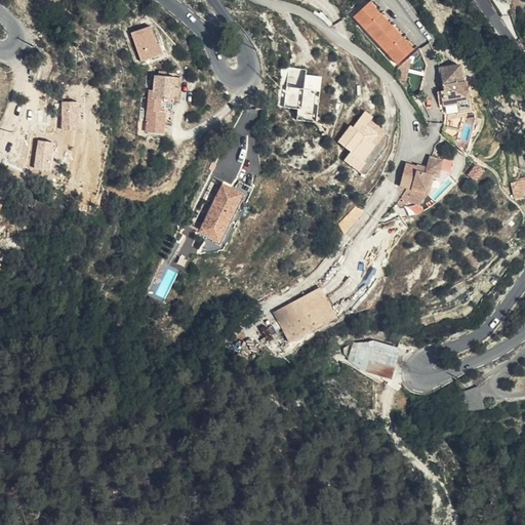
[(374,7),(369,2),(354,16),(397,65),(412,50),(407,44),(411,41),(399,29),(396,32),(386,19),(389,17),(377,5),(374,7)]
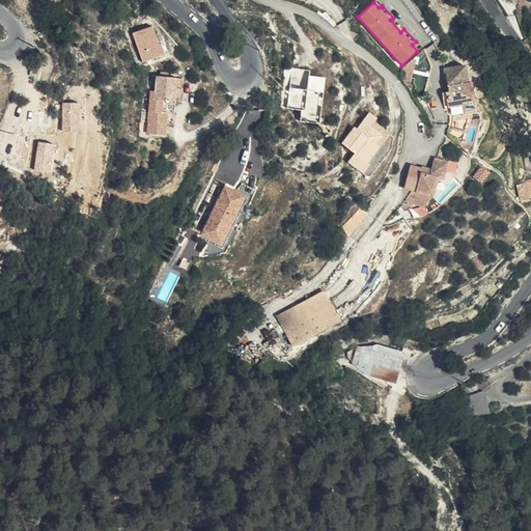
[(403,29),(393,18),(390,20),(400,32),(403,29)]
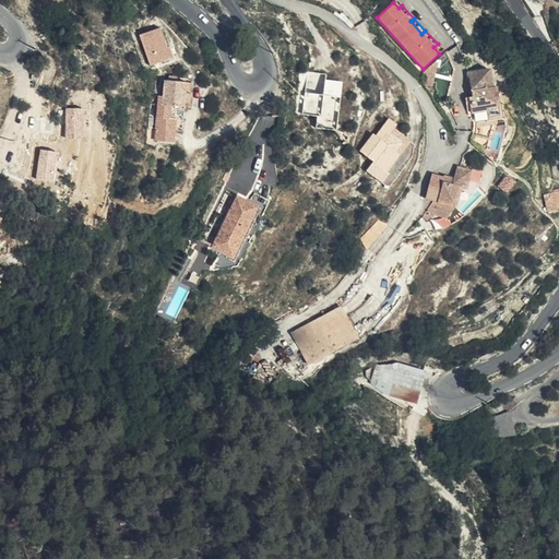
[(158,28),(139,35),(151,67),(173,59),(168,47),(165,48),(158,28)]
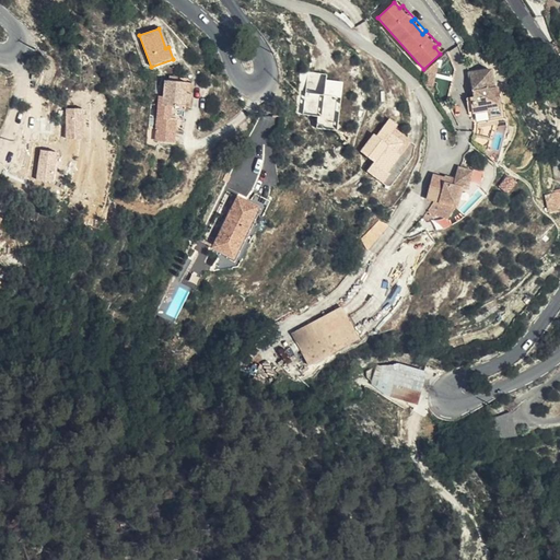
[(434,47),(440,54),(443,50),(439,44),(434,47)]
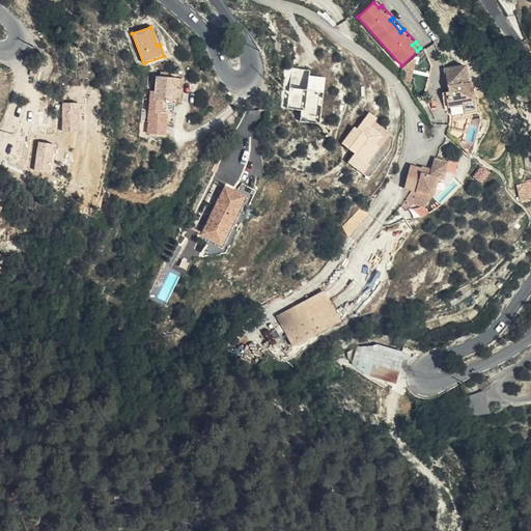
[(468,82),(465,66),(445,70),(453,117),(479,113),(476,98),(473,98),(471,82),(468,82)]
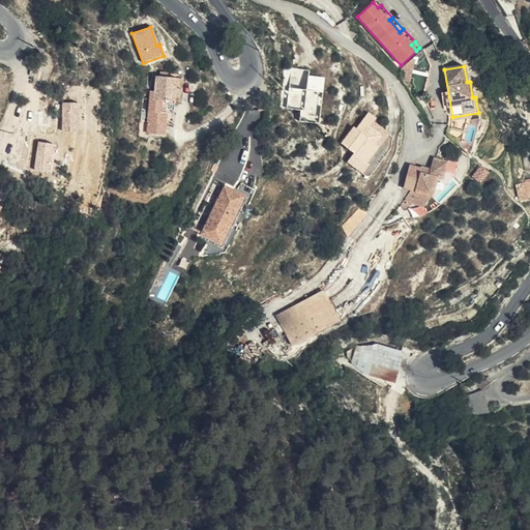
[(320,124),(325,78),(308,76),(310,71),(292,69),(287,109),(301,110),(300,122),(320,124)]
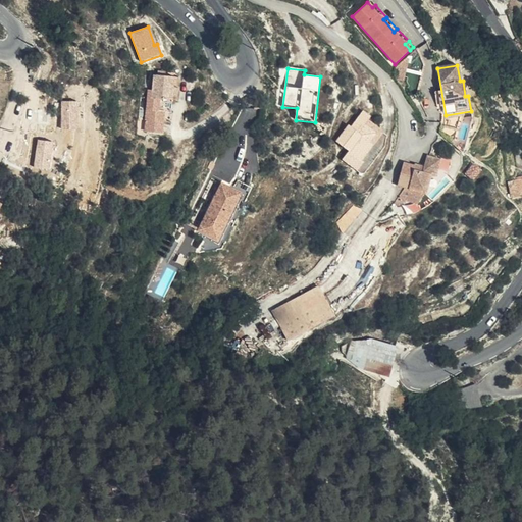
[(173,76),(165,76),(158,75),(154,75),(152,98),(172,100),(173,76)]
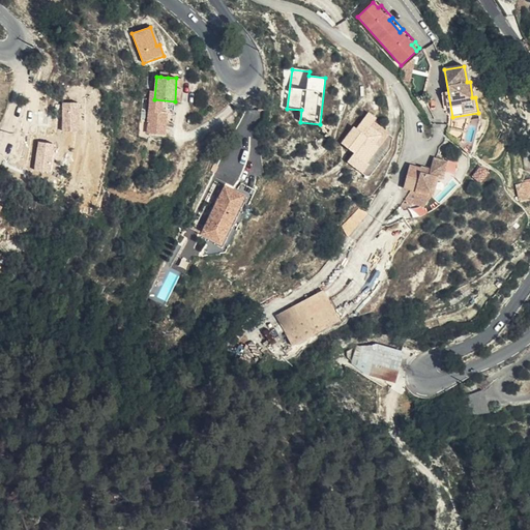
[(63,104),(63,130),(79,130),(79,104),(63,104)]
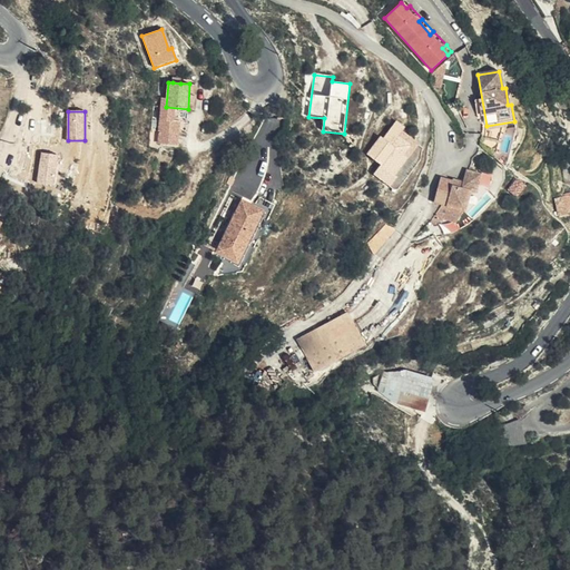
[(389,186),(419,144),(402,131),(405,127),(396,121),(384,138),(381,137),(367,154),(382,165),(374,174),(389,186)]
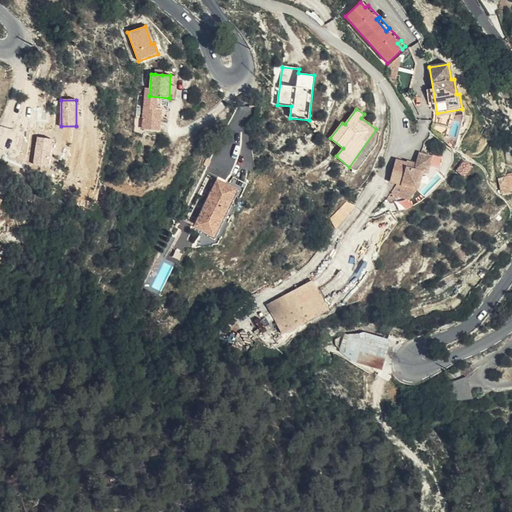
[(37,138),(33,164),(49,166),(53,140),(37,138)]
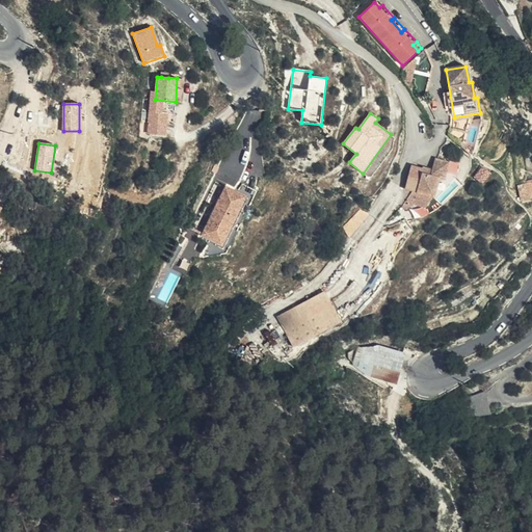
[(417,192),(426,194),(433,196),(439,179),(444,181),(449,162),(434,159),(430,175),(422,174),(417,191),(417,192)]
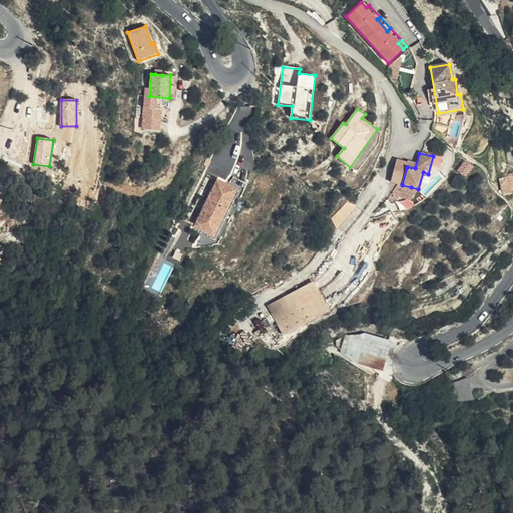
[(465,161),(457,170),(465,177),(473,167),(465,161)]
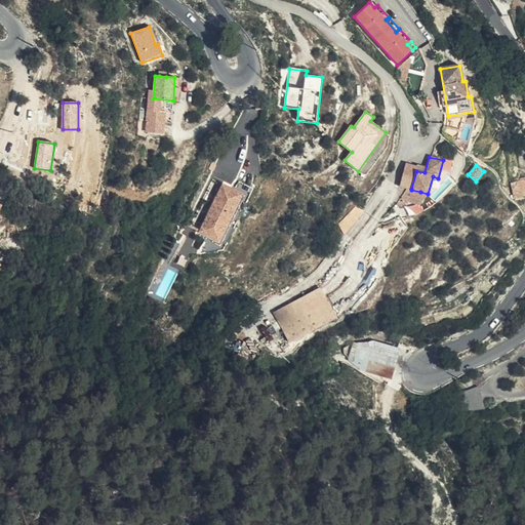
[(280,176),(286,180),(289,174),(283,170),(280,176)]
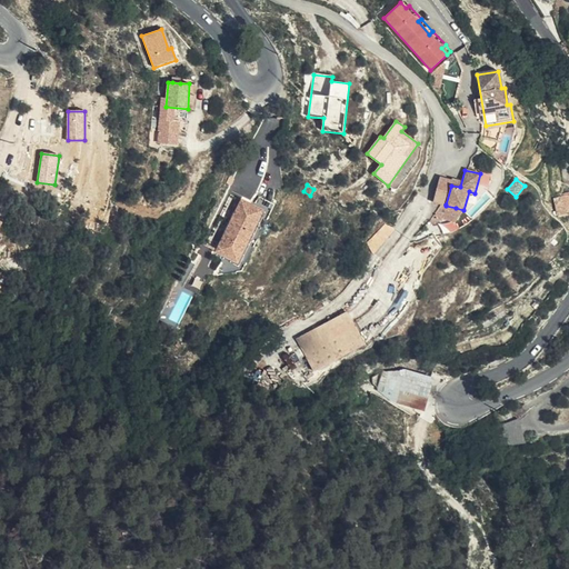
[(231,221),(229,227),(216,252),(238,262),(239,261),(246,265),(252,249),(250,248),(253,240),(252,239),(256,230),(255,230),(263,211),(241,200),(231,221)]
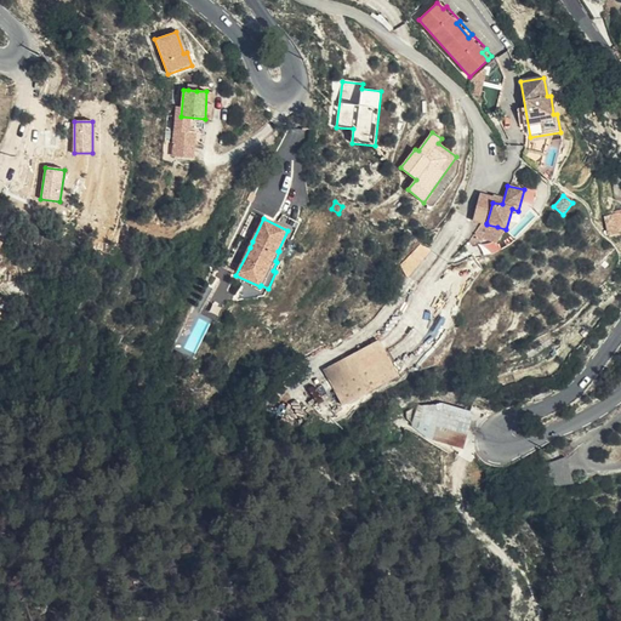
[(477,243),(497,227),(486,224),(486,223),(483,222),(471,239),(477,243)]
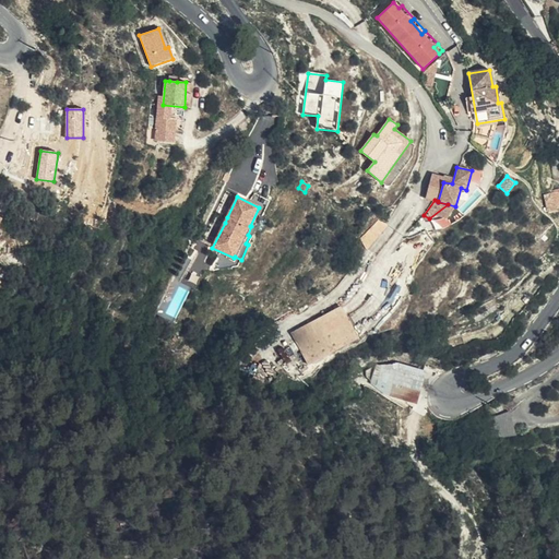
[(389,225),(379,221),(370,229),(380,235),(389,225)]
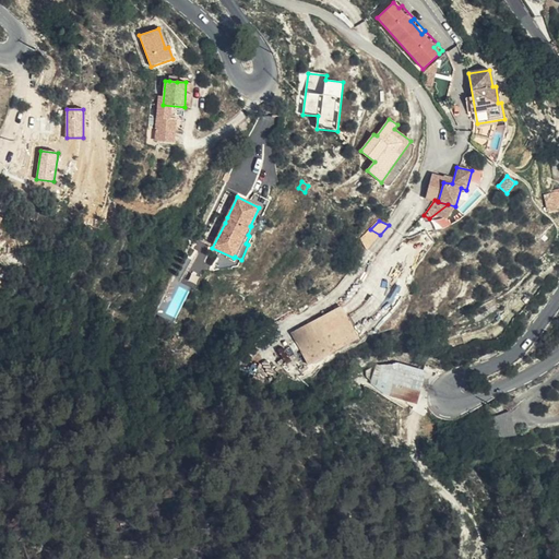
[(380,235),(370,229),(360,239),(365,248),(367,250),(368,250),(380,235)]
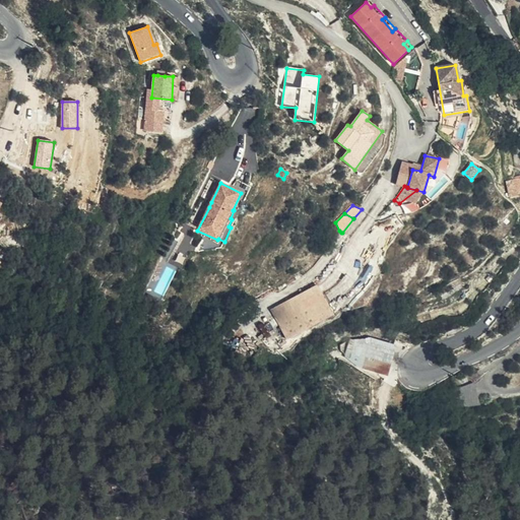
[(427,285),(424,279),(415,283),(418,289),(427,285)]
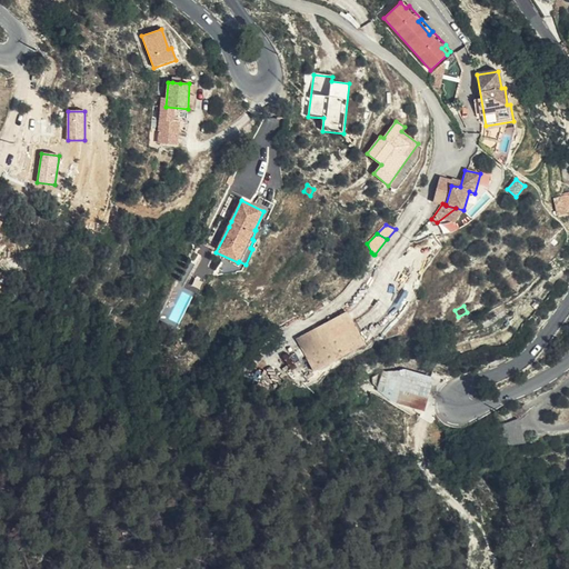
[(297,340),(302,351),(352,322),(348,312),(297,340)]
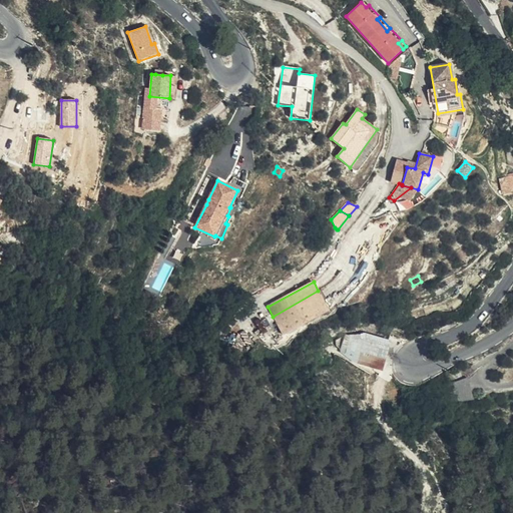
[(318,291),(273,317),(282,335),(329,311),(318,291)]
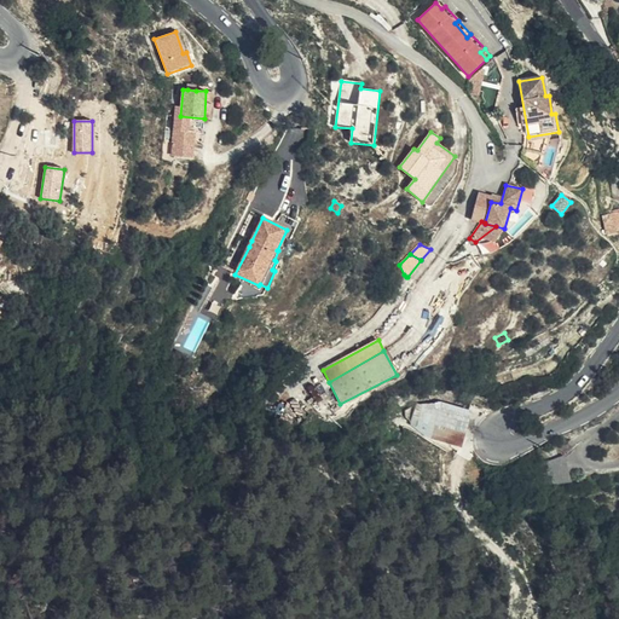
[(273,394),(271,391),(267,387),(255,395),(260,404),(273,394)]
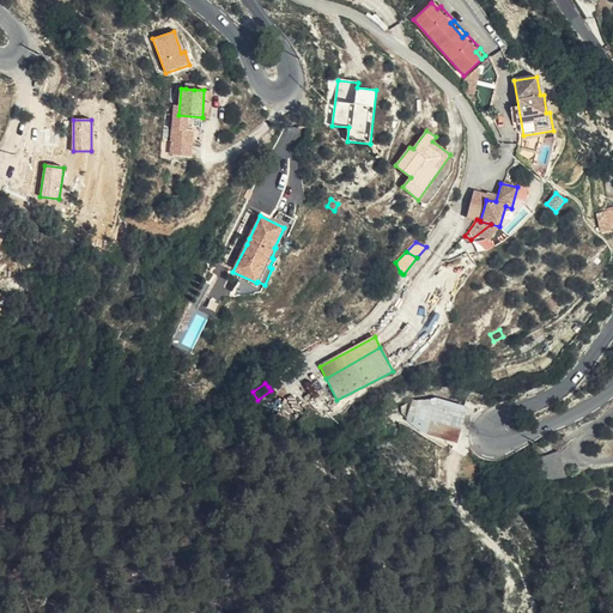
[(413,402),(408,420),(428,434),(456,442),(465,408),(437,401),(413,401),(413,402)]
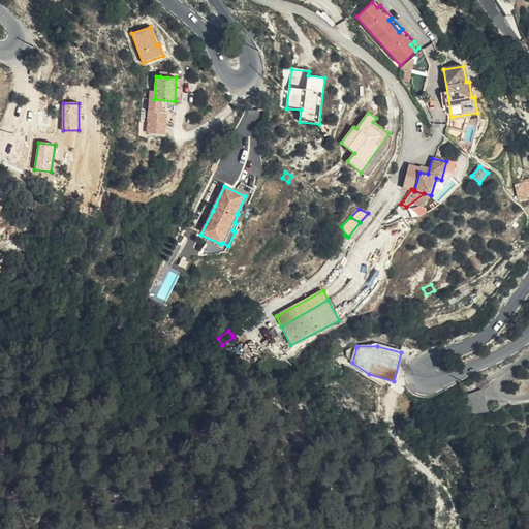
[(341,355),(352,363),(356,347),(346,350),(341,355)]
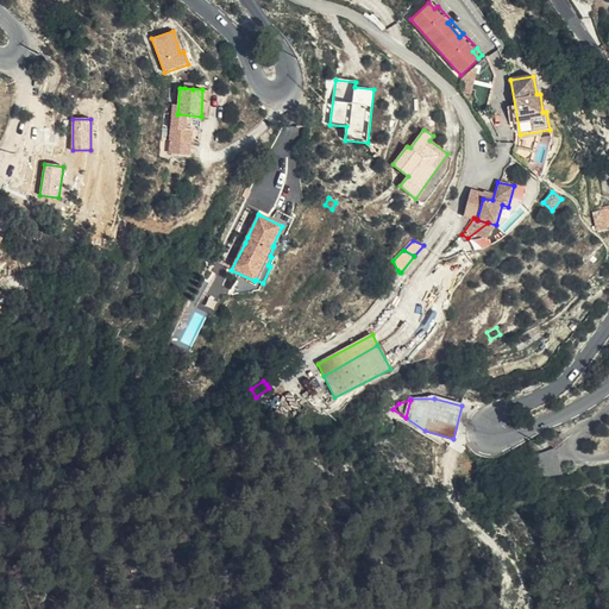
[(554,450),(532,458),(533,476),(560,472),(554,450)]
